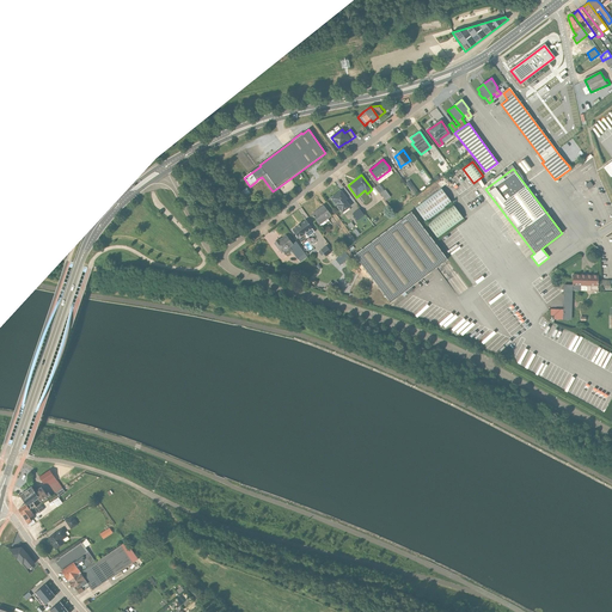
[(418,194),(409,181),(405,183),(415,196),(418,194)]
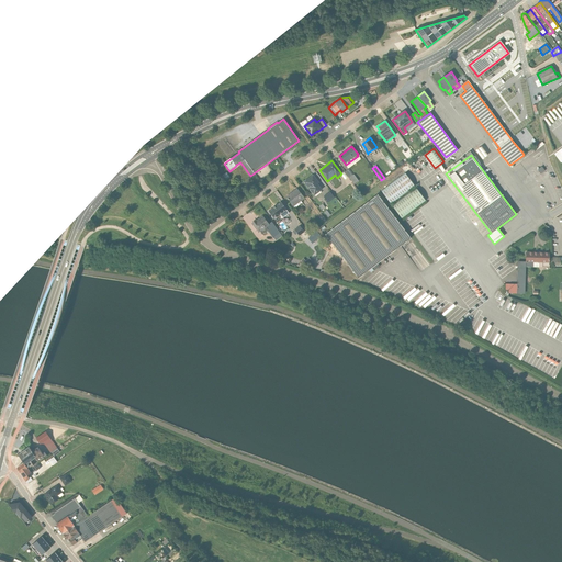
[(348,169),(345,172),(353,184),(358,181),(353,175),(352,176),(348,169)]
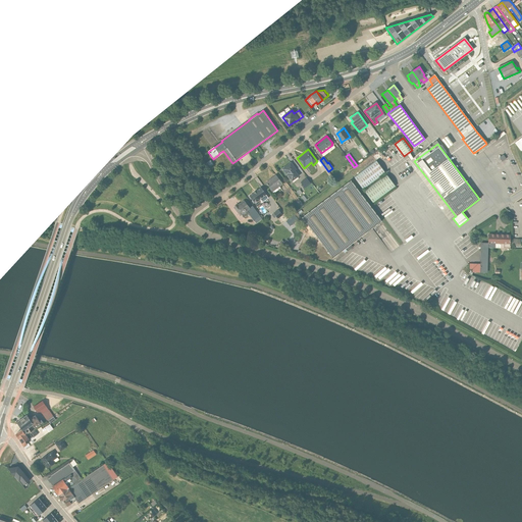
[(291,162),(281,169),(292,181),(293,183),(299,178),(298,177),(299,176),(295,171),(297,170),(291,162)]
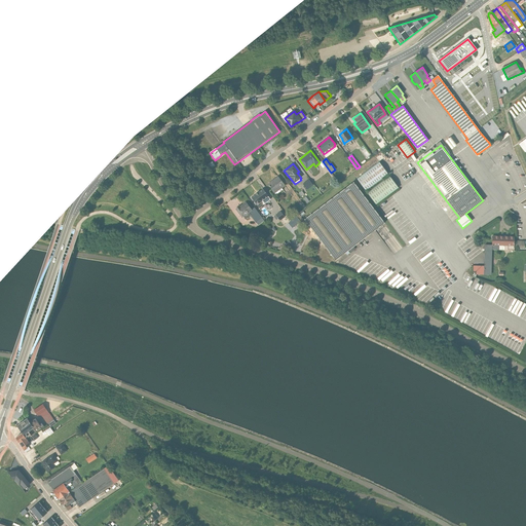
[(387,174),(379,163),(358,179),(366,190),(387,174)]
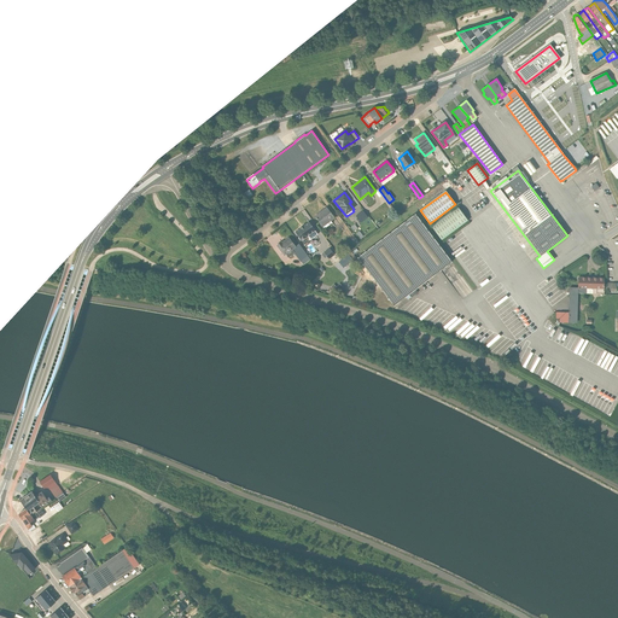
[(326,208),(314,216),(322,227),(324,227),(325,229),(332,223),(331,221),(334,219),(326,208)]
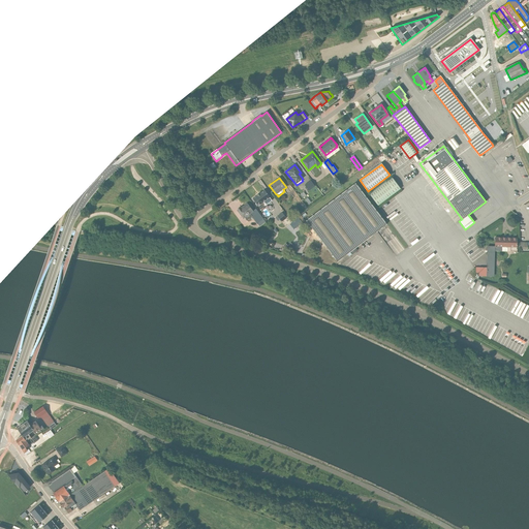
[(400,188),(392,178),(369,194),(377,205),(400,188)]
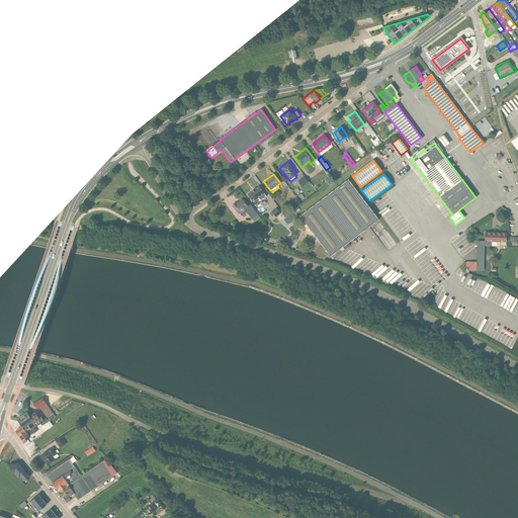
[(306,175),(298,180),(303,186),(310,182),(306,175)]
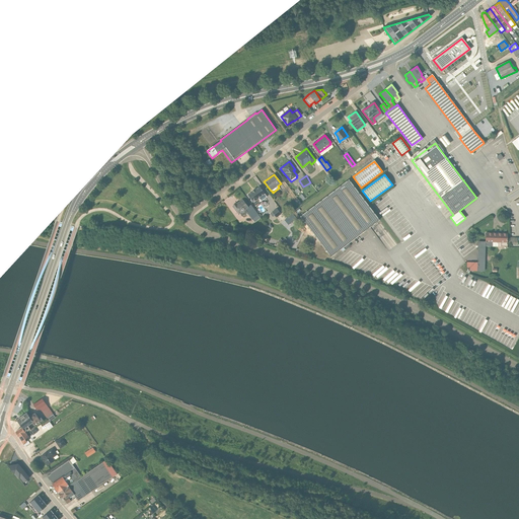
[(348,179),(300,216),(330,256),(378,220),(348,179)]
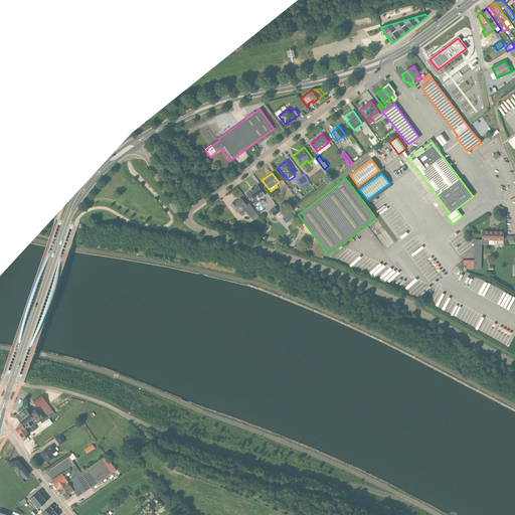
[(245,193),(254,205),(256,203),(258,201),(265,195),(258,185),(245,193)]
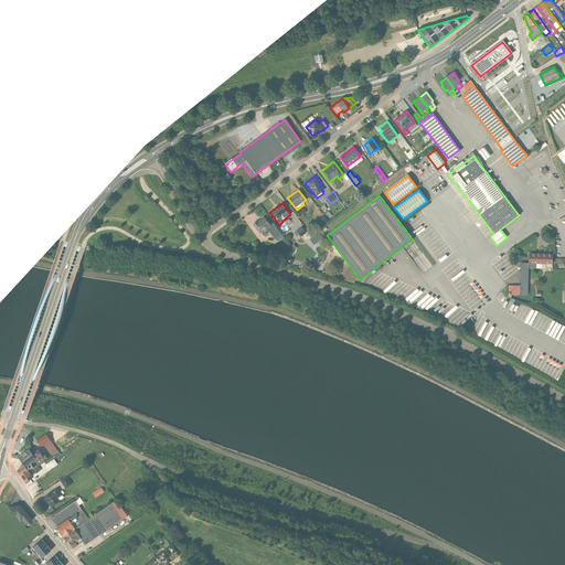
[(257,222),(253,225),(259,234),(262,233),(263,235),(268,232),(277,242),(284,237),(273,223),(269,226),(264,217),(257,222)]
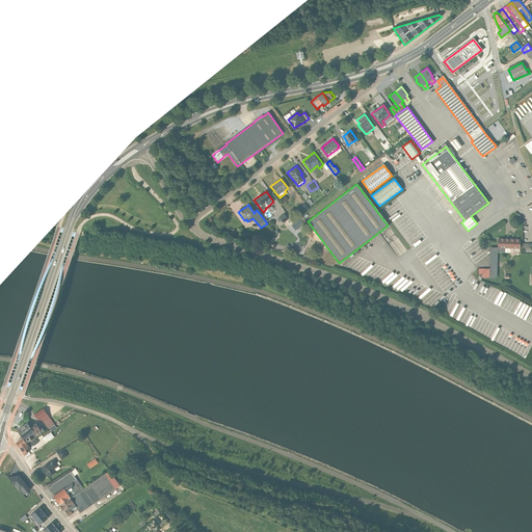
[(284,212),(277,218),(283,223),(289,218),(284,212)]
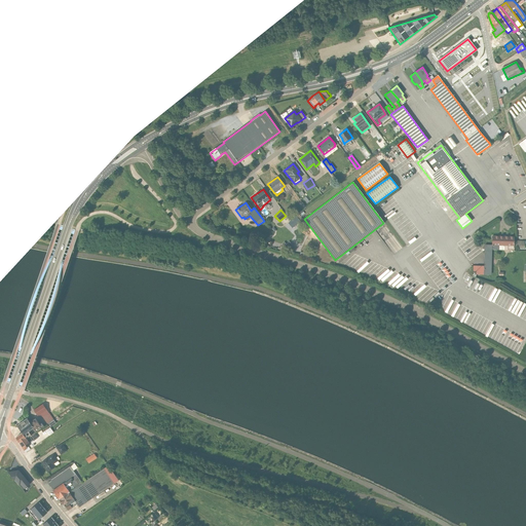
[(298,216),(289,222),(292,227),(301,222),(298,216)]
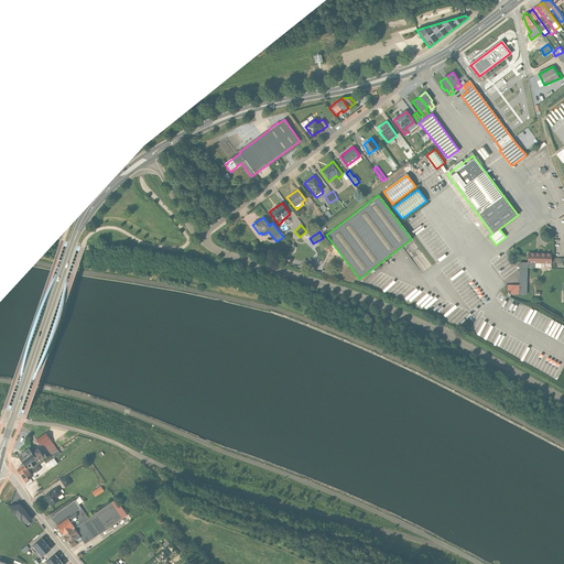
[(510,291),(510,294),(527,295),(527,268),(544,269),(544,263),(551,264),(552,253),(528,253),(527,263),(519,262),(519,285),(507,284),(507,291),(510,291)]
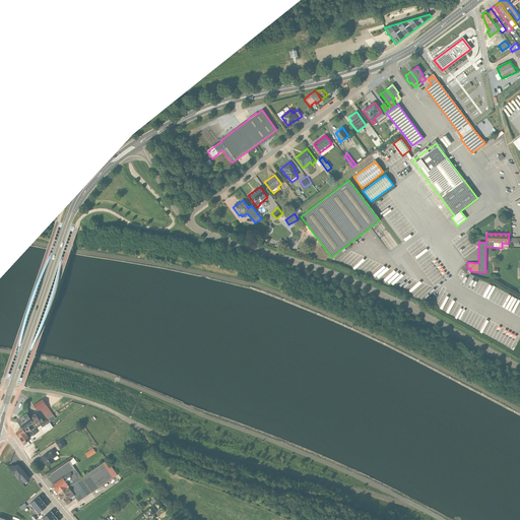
[(43,412),(49,408),(42,399),(34,405),(38,411),(40,409),(42,412),(43,412)]
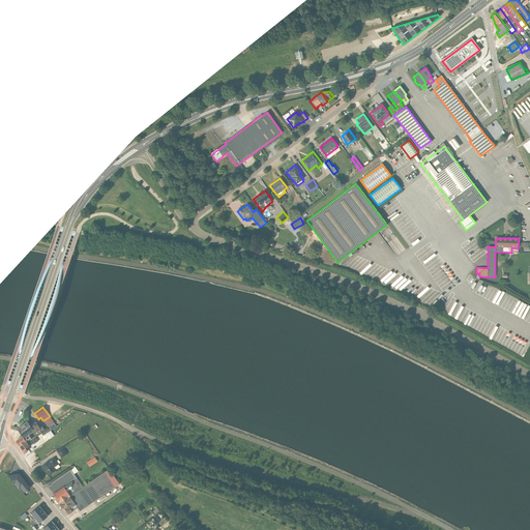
[(48,427),(54,422),(50,416),(43,420),(48,427)]
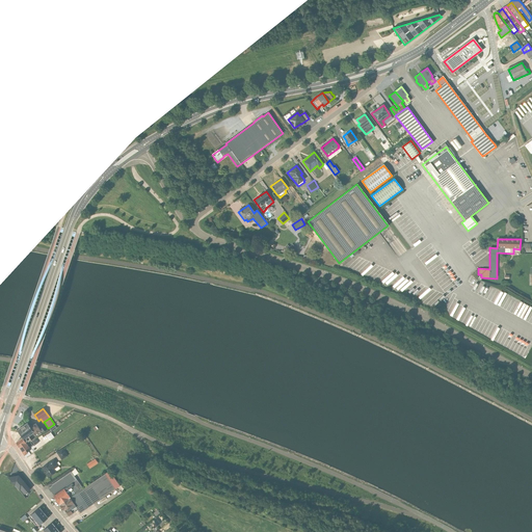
[(17,430),(22,439),(26,444),(31,441),(28,435),(33,432),(30,427),(27,423),(17,430)]
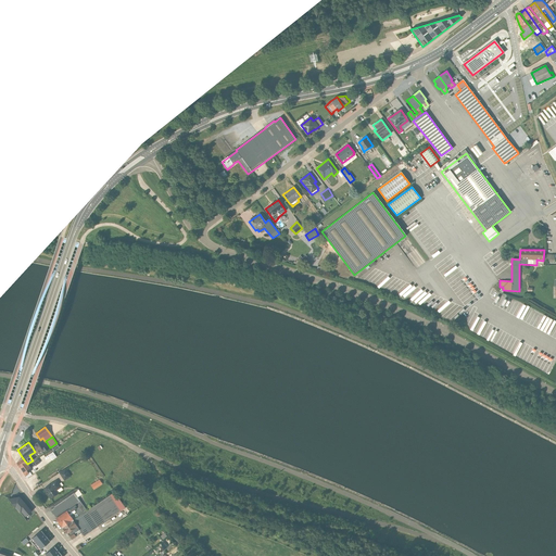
[(35,452),(38,456),(48,450),(48,449),(46,450),(43,446),(41,449),(37,442),(32,446),(35,452)]
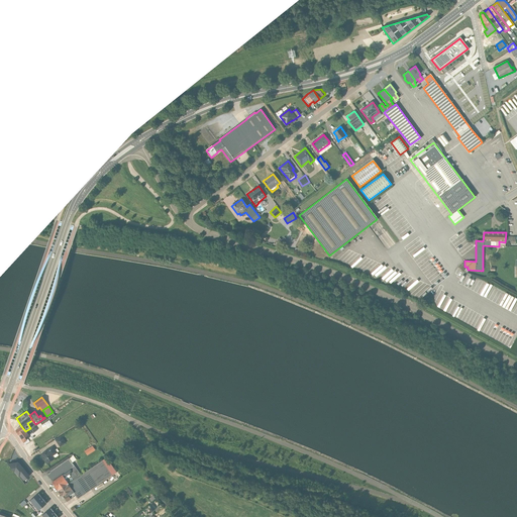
[(15,430),(23,442),(27,440),(25,437),(32,432),(32,433),(36,430),(33,426),(30,428),(25,431),(21,426),(15,430)]
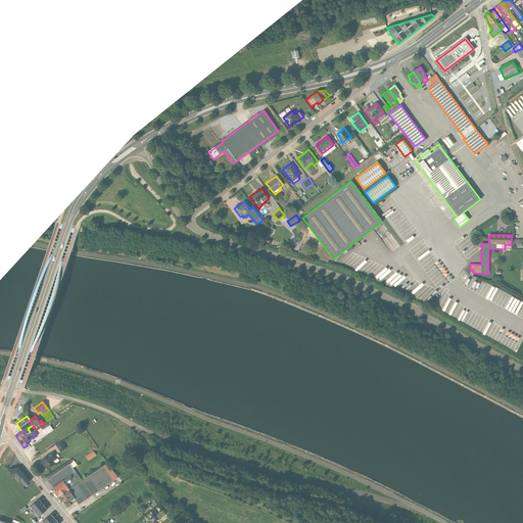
[(66,448),(61,441),(55,445),(60,453),(66,448)]
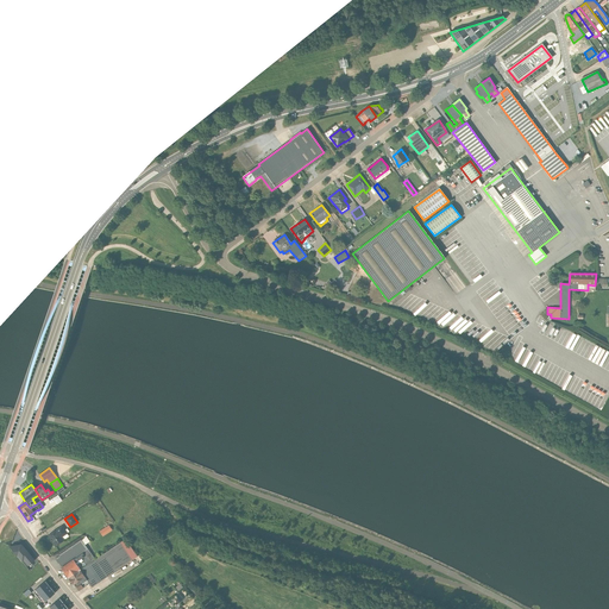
[(104,535),(113,529),(111,525),(100,531),(104,535)]
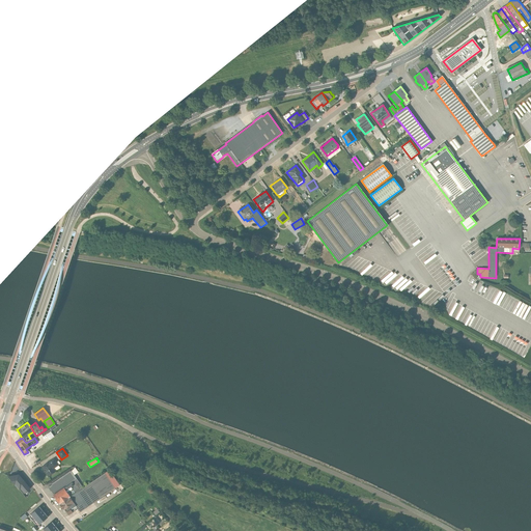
[(42,467),(48,476),(56,471),(54,469),(58,466),(54,458),(42,467)]
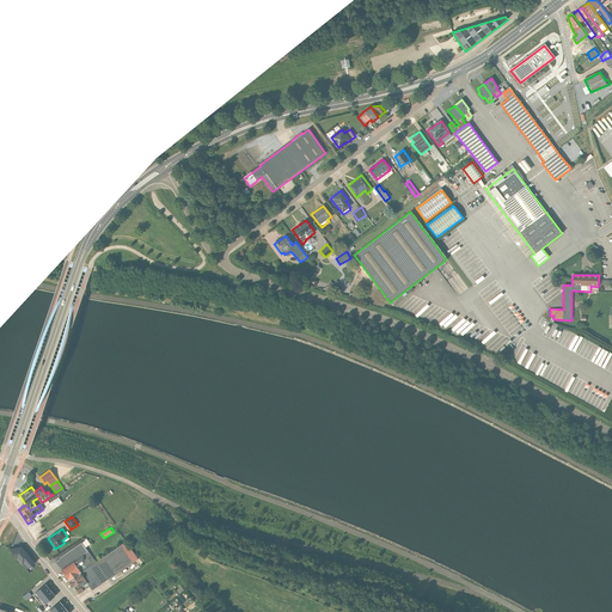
[(86,539),(59,558),(59,560),(55,562),(59,567),(59,565),(62,570),(61,570),(68,581),(96,563),(85,548),(90,545),(86,539)]
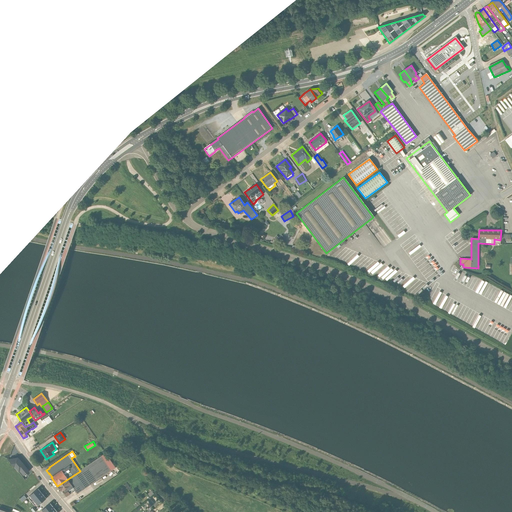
[(18,458),(8,460),(19,472),(20,471),(24,476),(29,471),(18,458)]
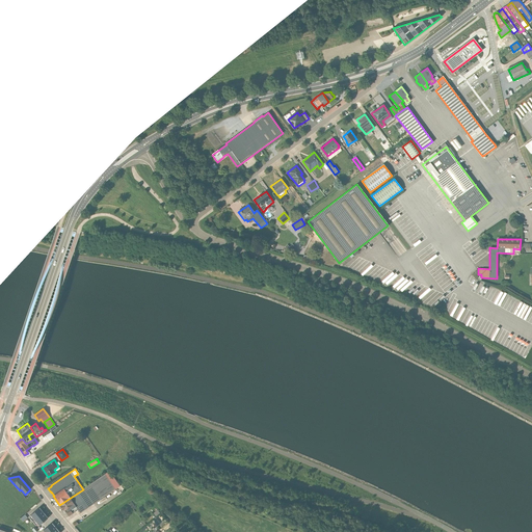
[(80,513),(94,504),(83,489),(59,506),(65,513),(67,513),(69,516),(78,510),(80,513)]
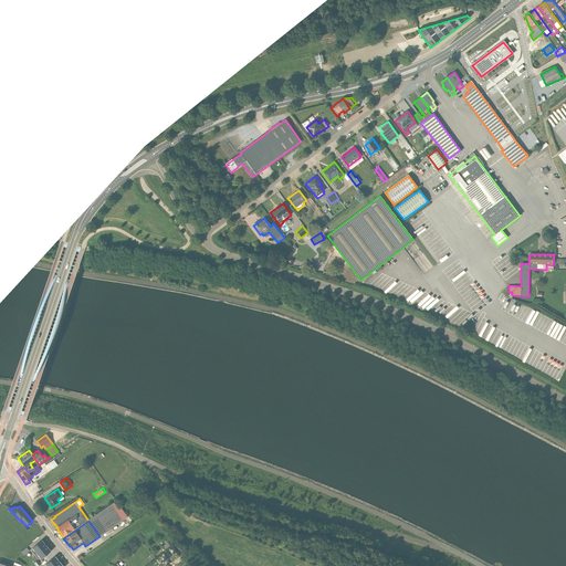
[(33,549),(31,551),(39,559),(40,557),(41,559),(51,552),(42,541),(32,548),(33,549)]
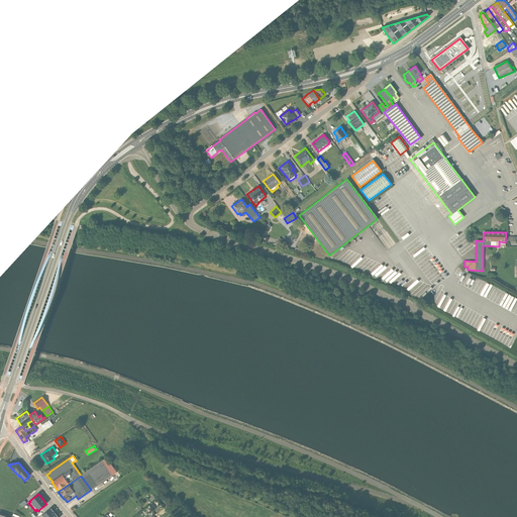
[(42,516),(57,516),(50,508),(41,515),(42,516)]
